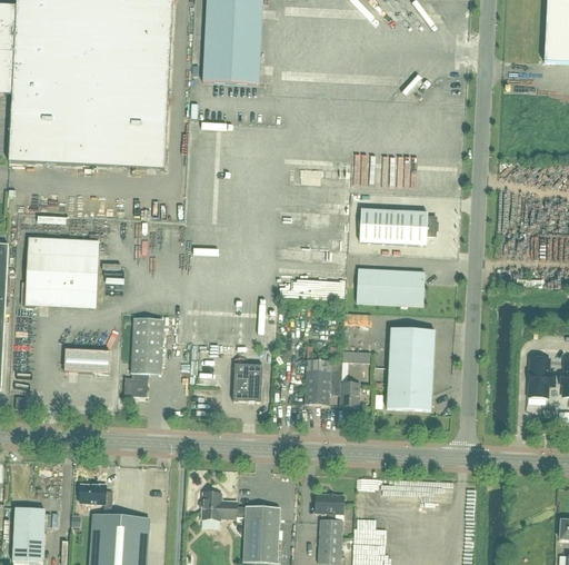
[(0,92),(12,93),(9,160),(165,168),(172,0),(17,0),(17,5),(0,2),(0,92)]
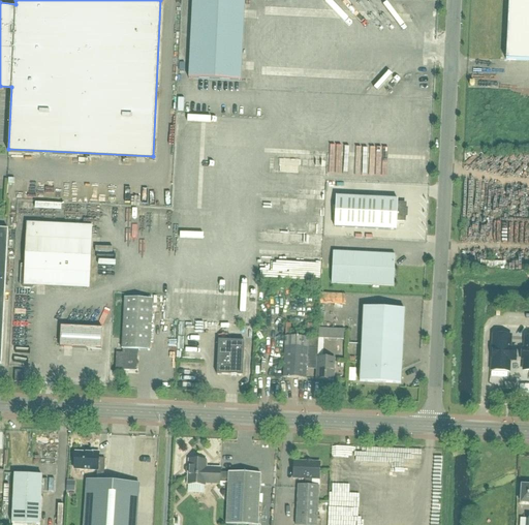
[(241,78),(244,0),(192,0),(188,75),(241,78)]
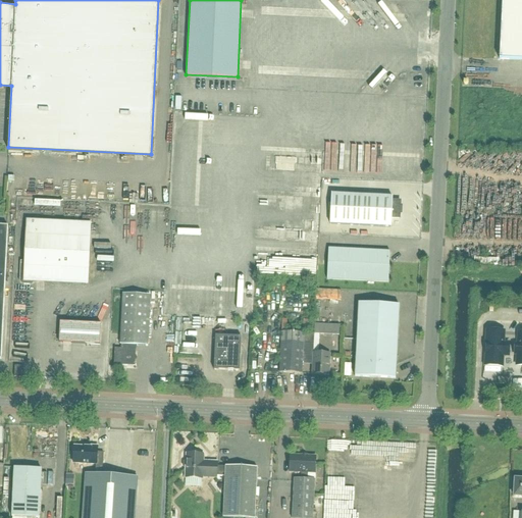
[(502,0),(499,56),(521,56),(521,0),(502,0)]
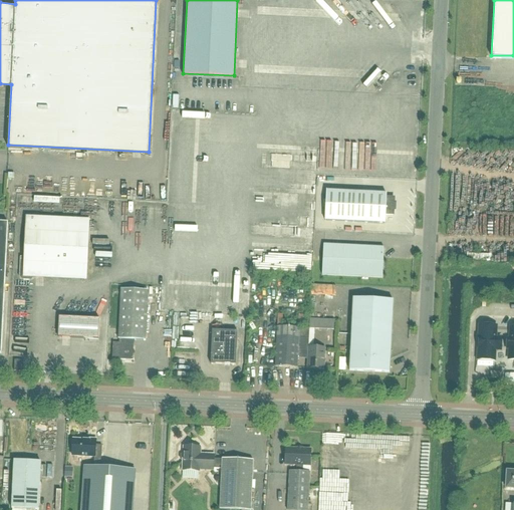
[(182,118),(199,119),(199,111),(183,110),(182,118)]
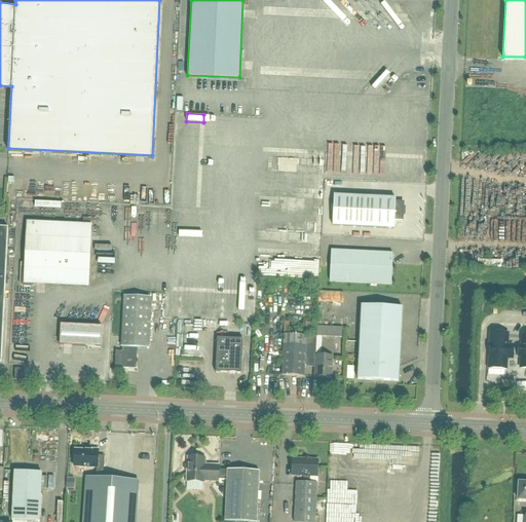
[(288,163),(287,138),(278,138),(279,163),(288,163)]
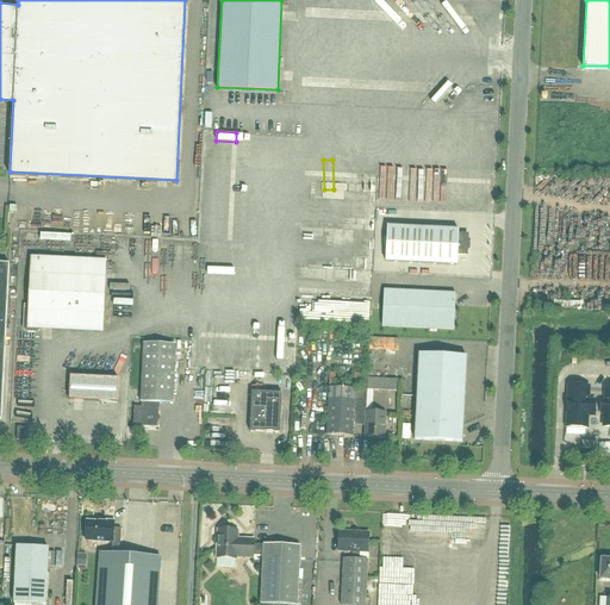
[(387,223),(385,259),(456,262),(458,251),(466,251),(467,231),(458,231),(459,226),(387,223)]
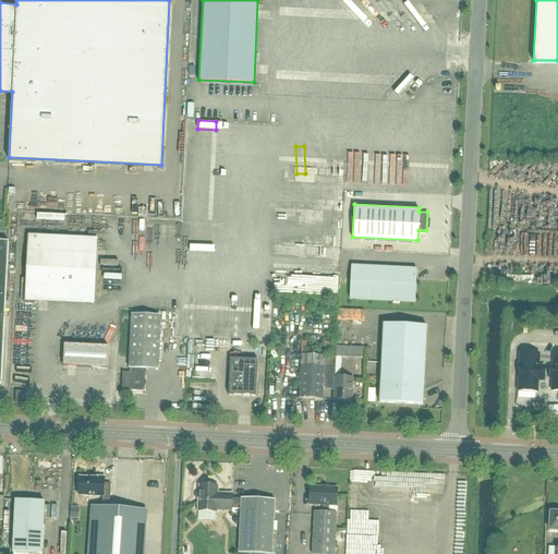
[(143,243),(154,243),(154,237),(160,237),(160,231),(143,231),(143,243)]
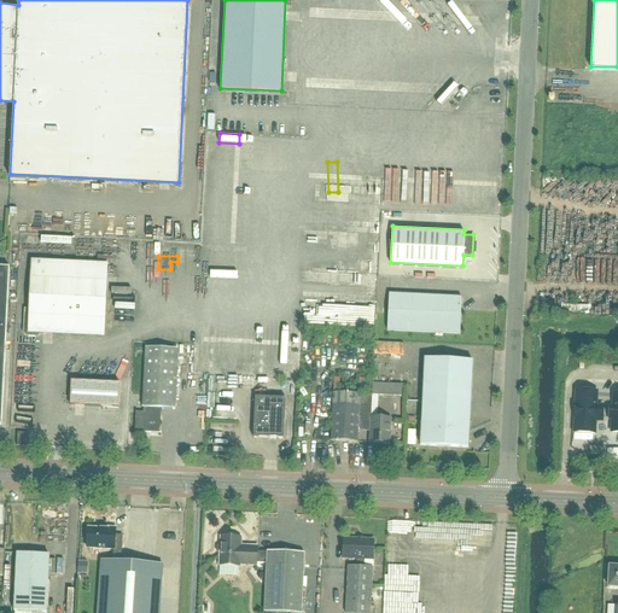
[(29,305),(24,305),(23,330),(27,333),(38,333),(41,331),(104,333),(108,261),(31,257),(29,305)]
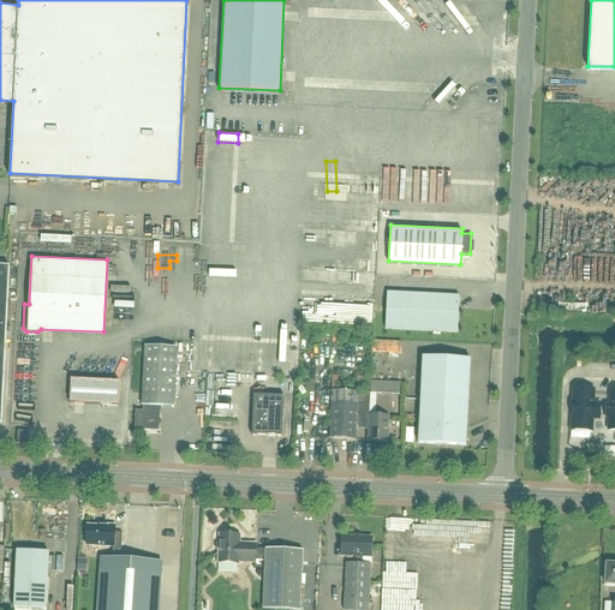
[(322,282),(311,282),(311,314),(322,314),(322,282)]
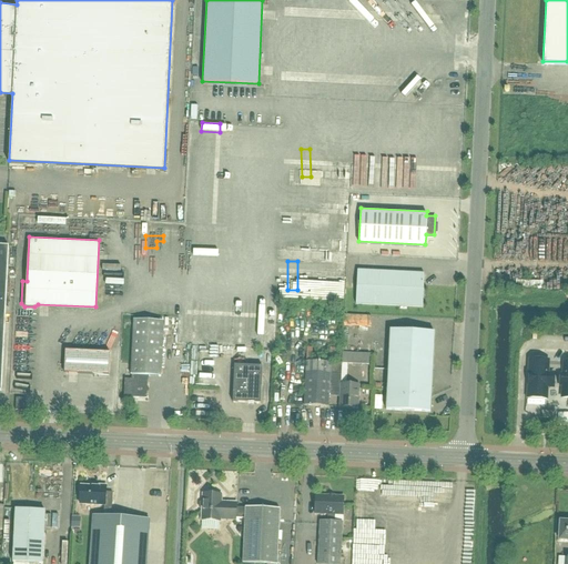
[(357,267),(356,301),(423,303),(424,270),(357,267)]
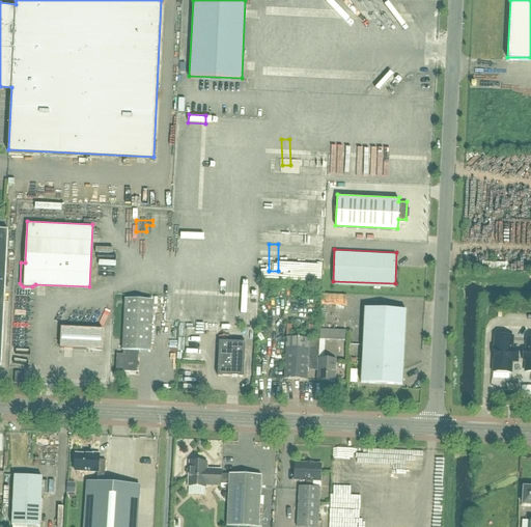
[(169,293),(169,314),(191,314),(191,285),(177,285),(177,293),(169,293)]
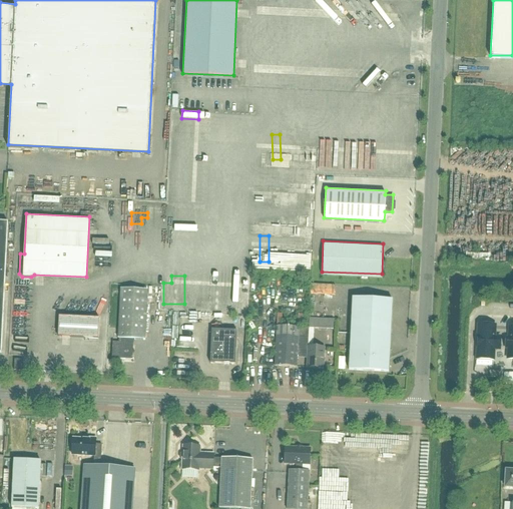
[(313,279),(313,289),(335,290),(335,279),(313,279)]
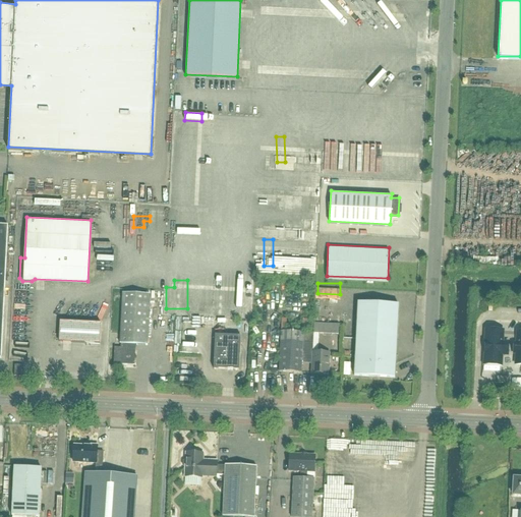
[(135,342),(148,343),(151,291),(123,290),(120,341),(121,341),(121,345),(115,345),(114,361),(134,362),(135,342)]
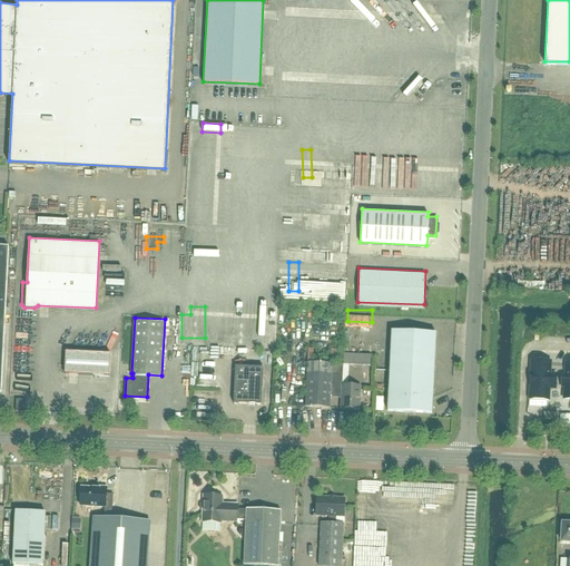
[(391,328),(387,408),(432,410),(435,330),(391,328)]
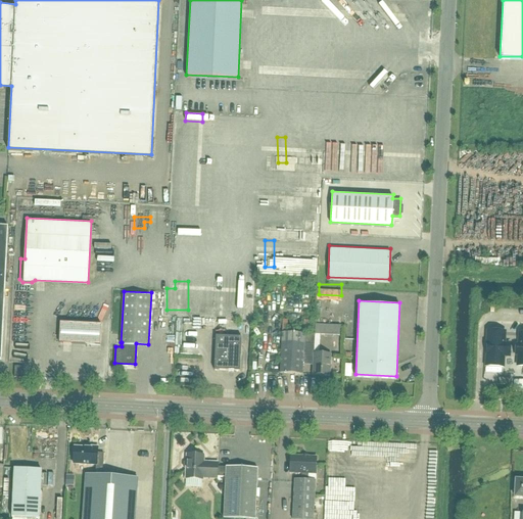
[(61,320),(60,340),(100,342),(101,322),(61,320)]
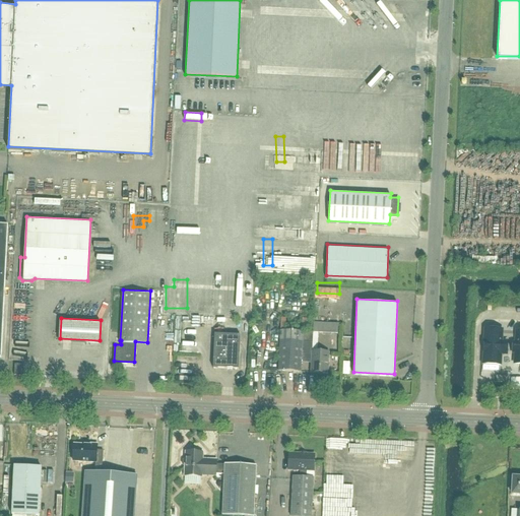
[(313,329),(303,329),(280,328),(278,368),(301,369),(302,351),(312,351),(311,370),(328,371),(329,349),(312,348),(313,339),(313,329)]
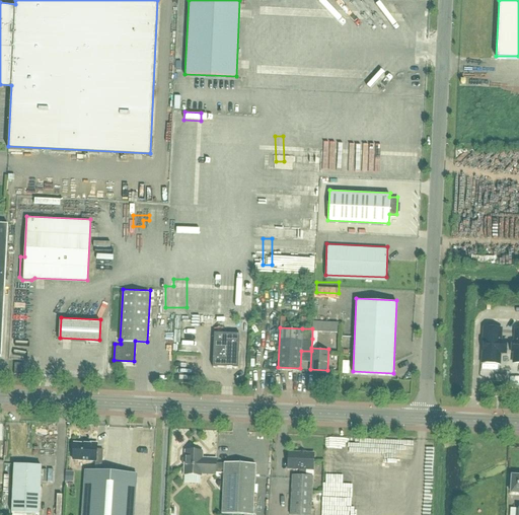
[(484,366),(501,367),(503,328),(486,327),(484,366)]
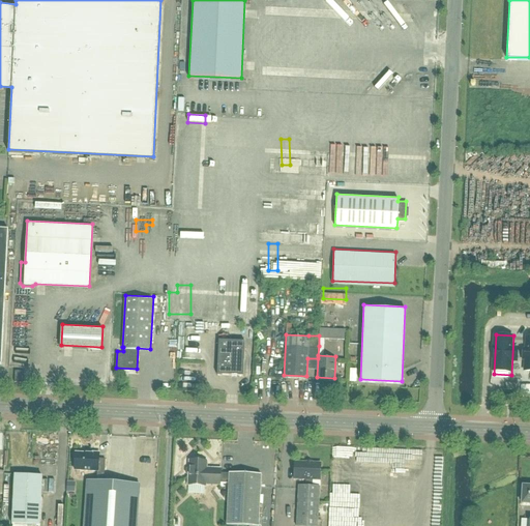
[(217,372),(243,374),(245,339),(218,338),(217,372)]
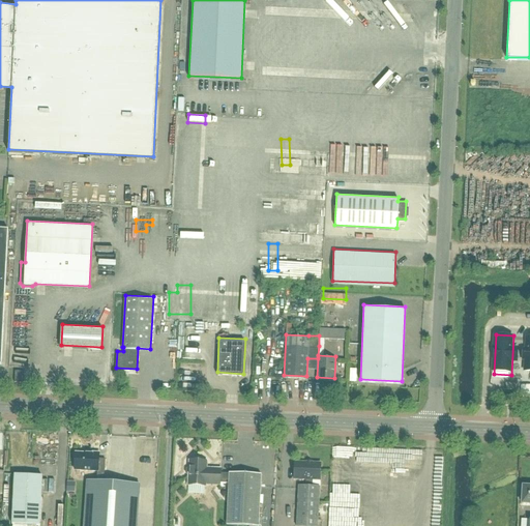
[(310,392),(311,384),(302,383),(302,391),(310,392)]
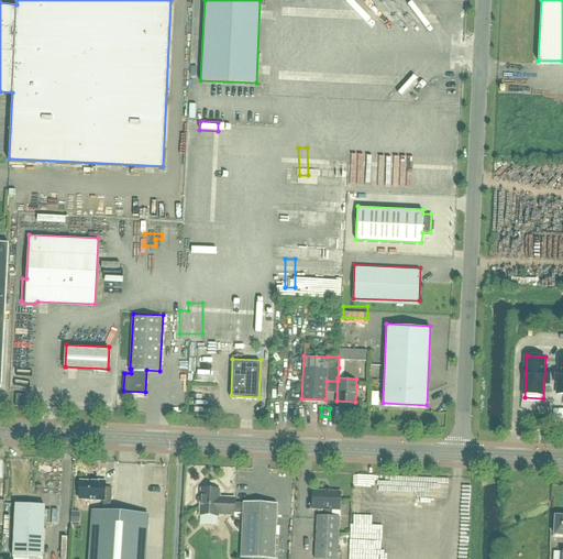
[(144,558),(148,512),(109,508),(110,486),(105,486),(106,479),(95,478),(95,479),(80,479),(79,496),(103,497),(102,508),(92,507),(88,558),(144,558)]
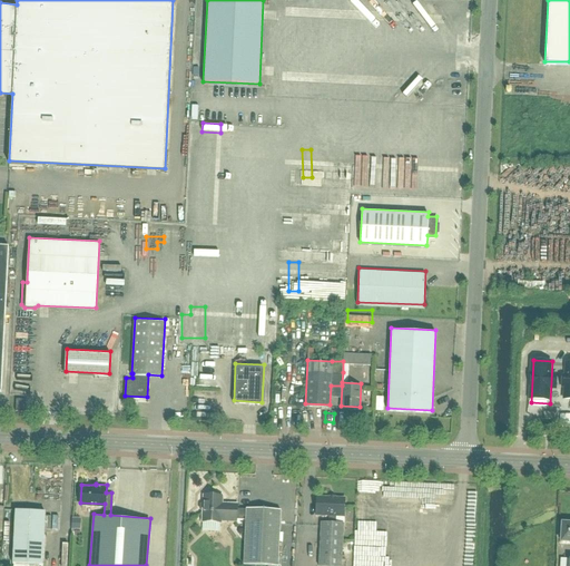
[(204,493),(202,519),(222,519),(222,518),(237,519),(237,517),(246,517),(244,562),(278,564),(281,507),(246,506),(246,507),(237,506),(237,501),(223,500),(223,494),(204,493)]
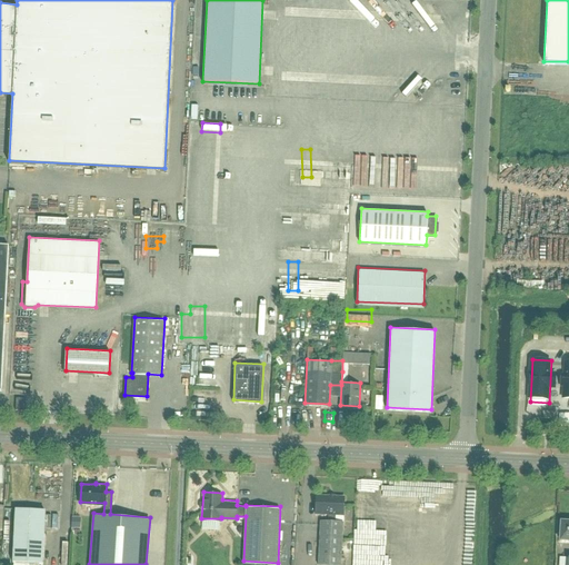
[(342,519),(336,519),(336,513),(343,513),(345,494),(317,493),(316,512),(328,512),(328,518),(320,518),(318,563),(340,564),(342,519)]
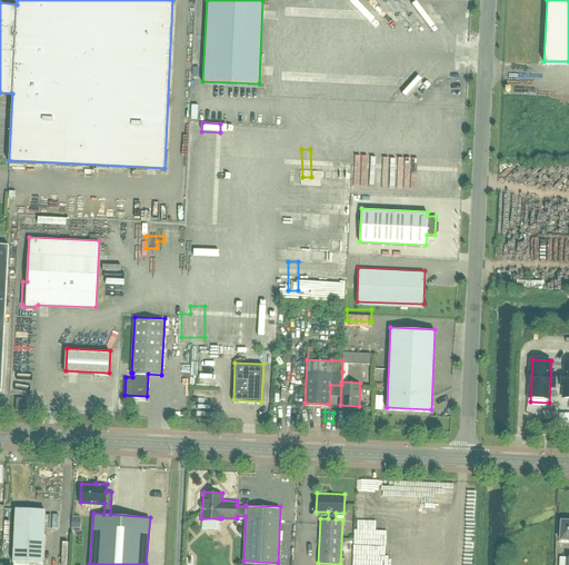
[(405,523),(408,523),(409,505),(400,505),(399,528),(405,528),(405,523)]
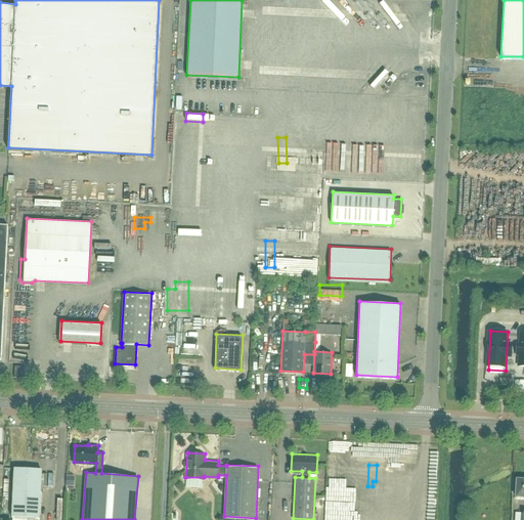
[(14,467),(11,516),(13,516),(12,519),(29,519),(30,517),(39,517),(42,469),(28,468),(28,467),(14,467)]
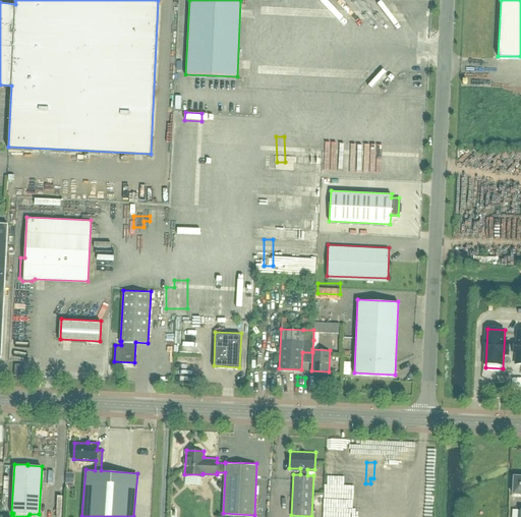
[(55,477),(55,464),(47,465),(48,477),(55,477)]
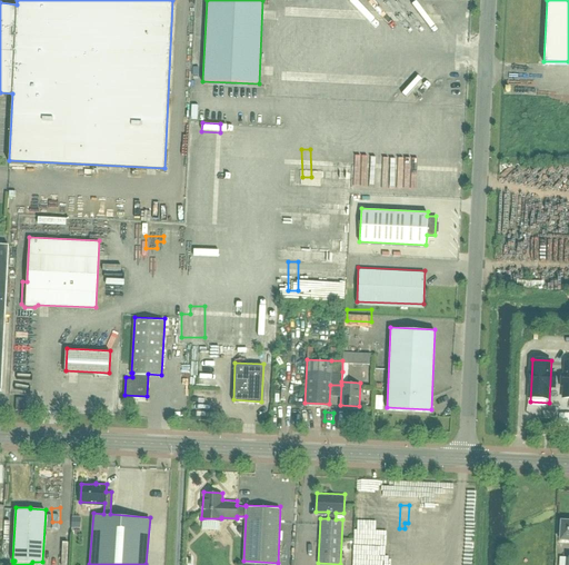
[(83,522),(92,522),(93,514),(85,513),(83,522)]
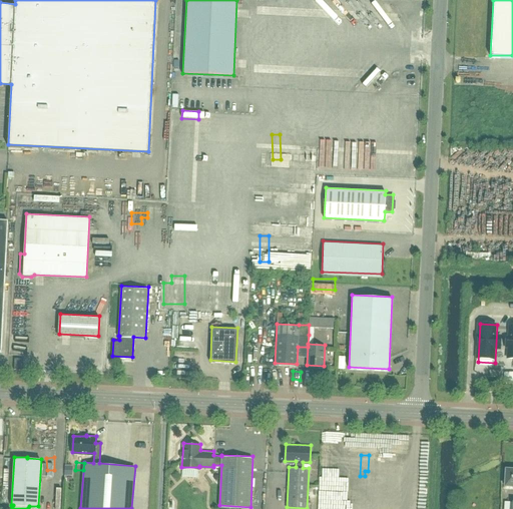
[(321,492),(322,508),(334,508),(335,501),(337,501),(337,491),(321,492)]
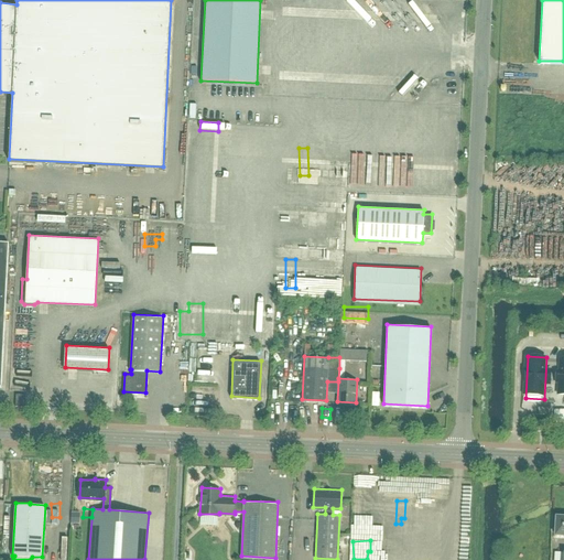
[(380,545),(380,557),(393,557),(393,545),(380,545)]
